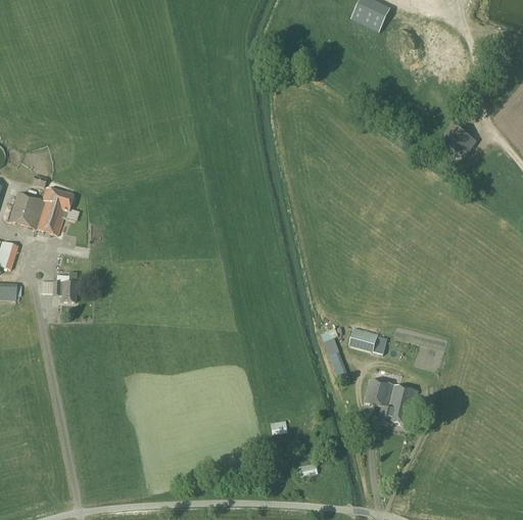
[(360,0),(350,18),(379,33),(390,10),(369,0),(360,0)]
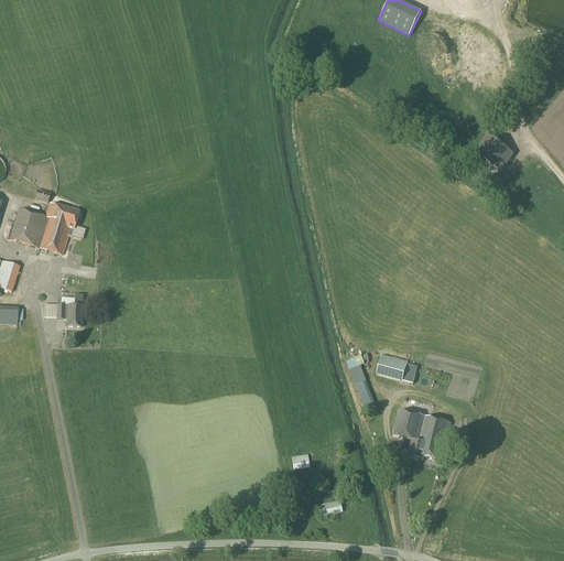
[(524,64),(535,68),(542,51),(531,46),(524,64)]
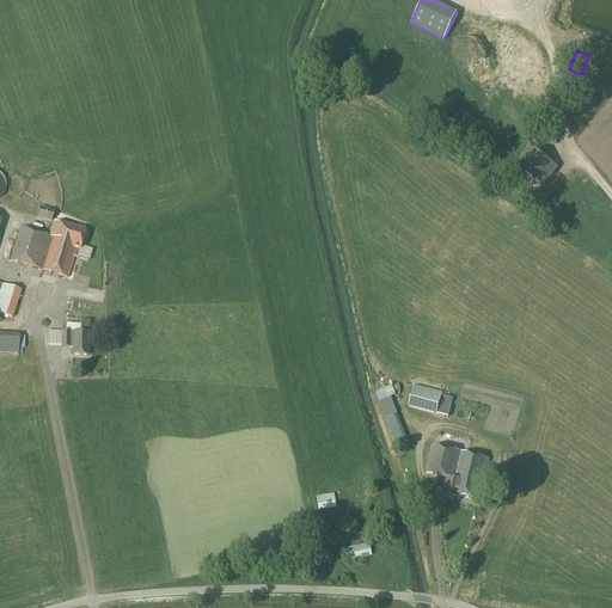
[(515,165),(543,184),(557,165),(544,157),(548,151),(533,140),(515,165)]
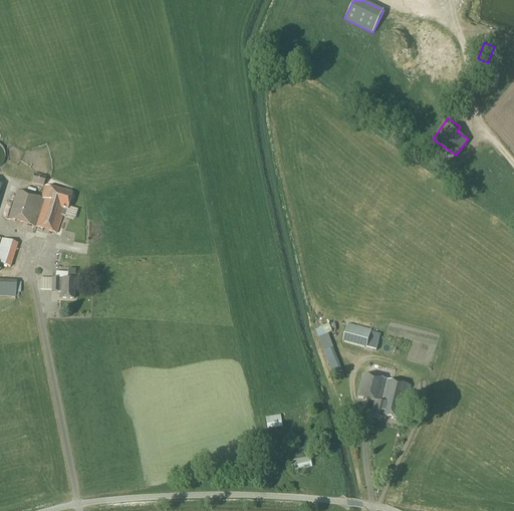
[(31,180),(43,184),(45,176),(33,173),(31,180)]
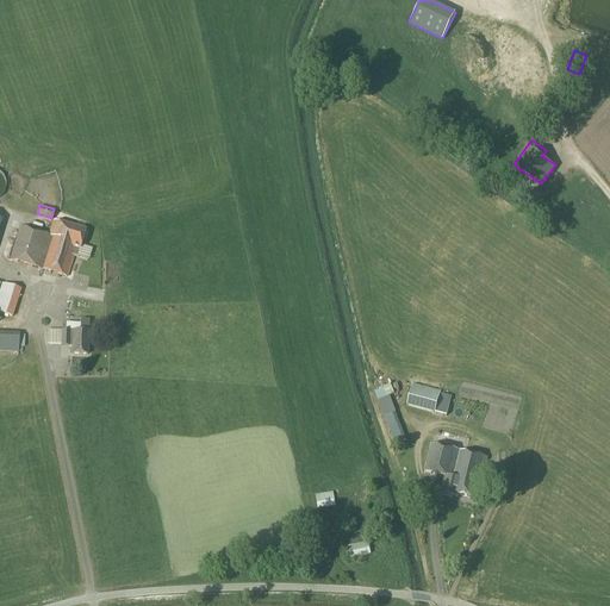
[(10,257),(66,275),(73,254),(78,255),(81,243),(83,243),(86,236),(82,236),(85,229),(54,219),(49,233),(20,224),(10,257)]
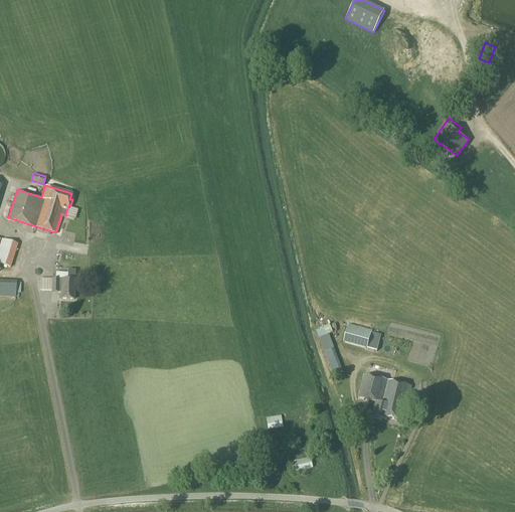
[(0,243),(0,262),(10,266),(17,242),(2,237),(0,243)]
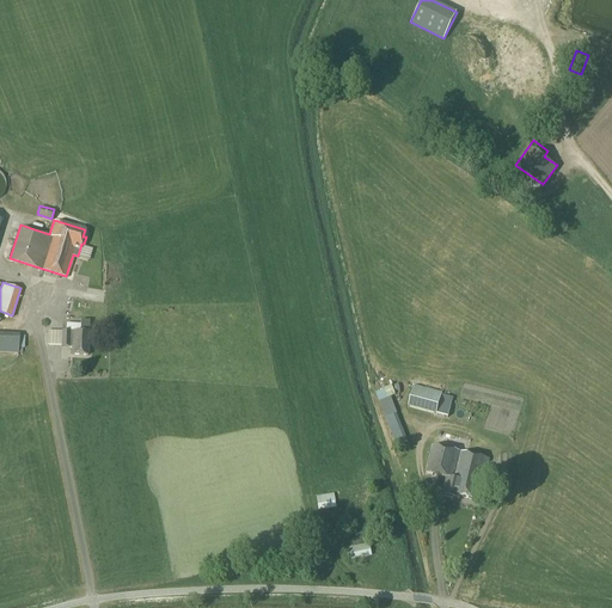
[(72,352),(87,354),(89,330),(90,319),(80,318),(80,330),(62,329),(61,344),(72,345),(72,352)]
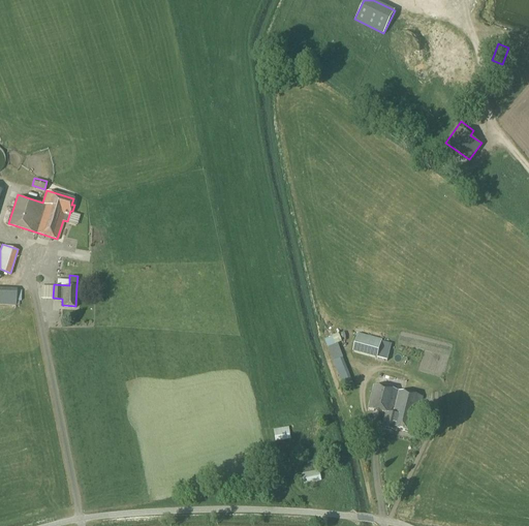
[(52,295),(52,282),(43,282),(43,296),(52,295)]
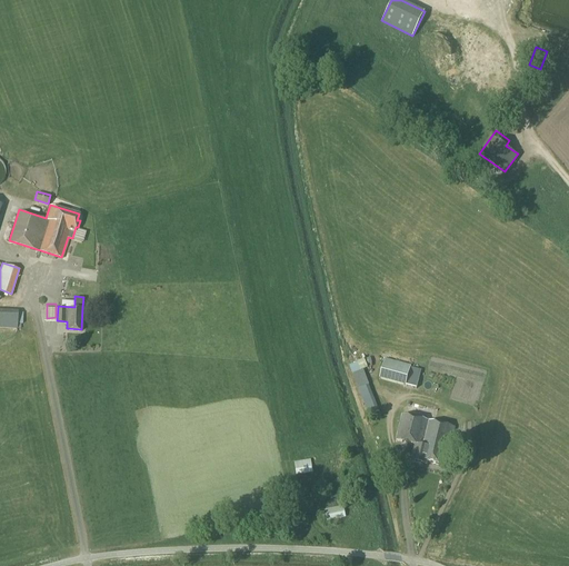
[(0,325),(17,326),(17,310),(0,309),(0,325)]
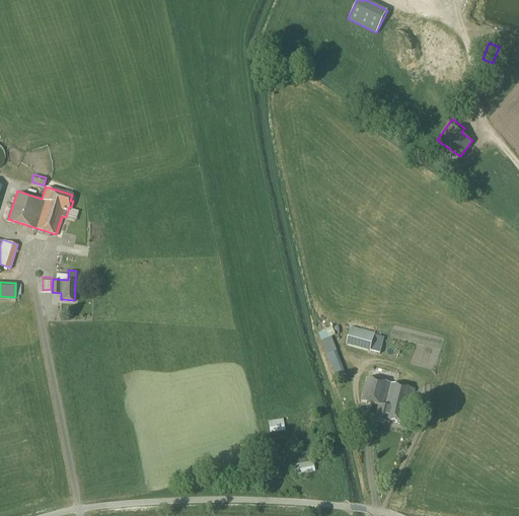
[(370,350),(379,353),(384,335),(374,333),(374,332),(351,324),(346,344),(370,350)]
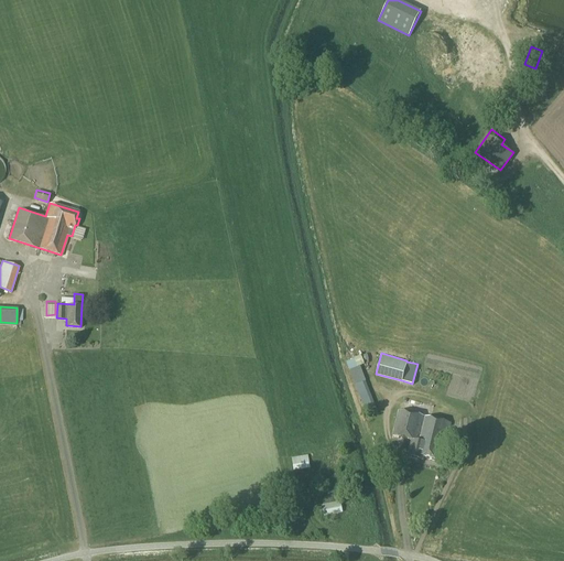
[(349,369),(366,410),(377,406),(360,365),(359,366),(355,356),(346,359),(349,369)]
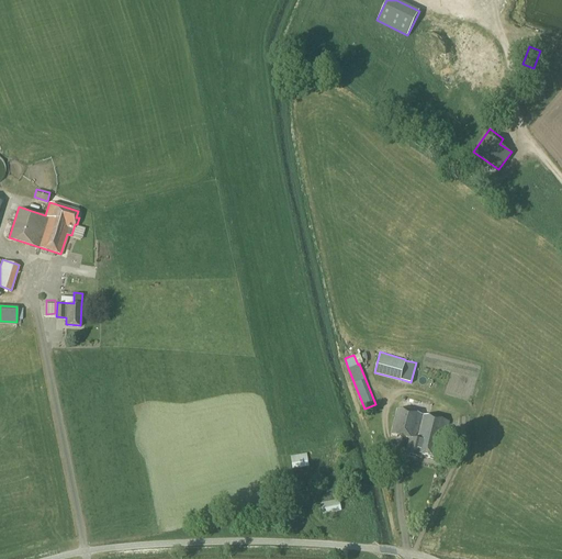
[(422,454),(439,458),(449,420),(397,406),(392,433),(411,437),(407,454),(420,457),(422,454)]
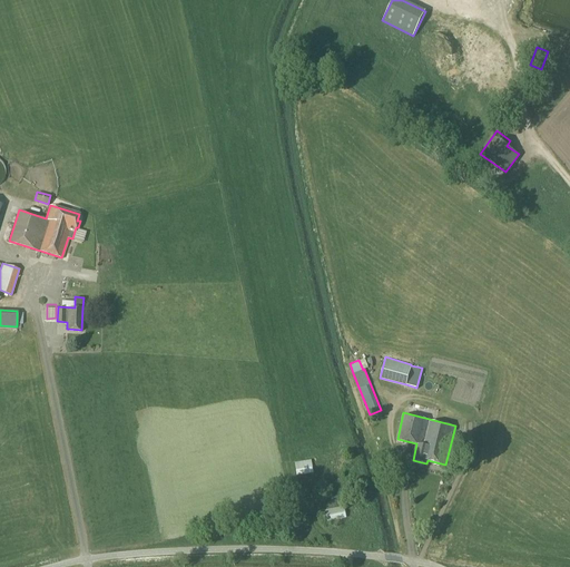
[(383,453),(384,462),(393,461),(392,451),(383,453)]
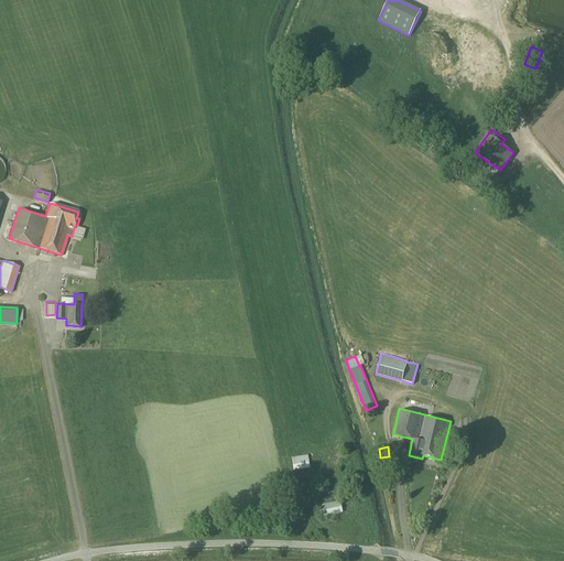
[(291,455),(293,468),(310,466),(307,453),(291,455)]
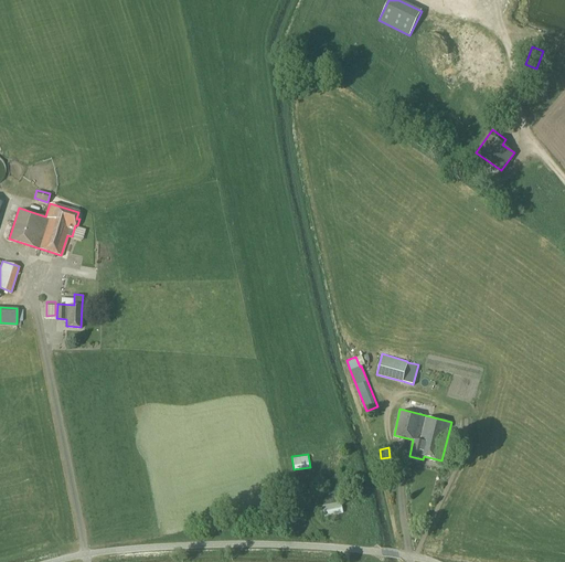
[(318,505),(321,517),(343,512),(340,500),(318,505)]
